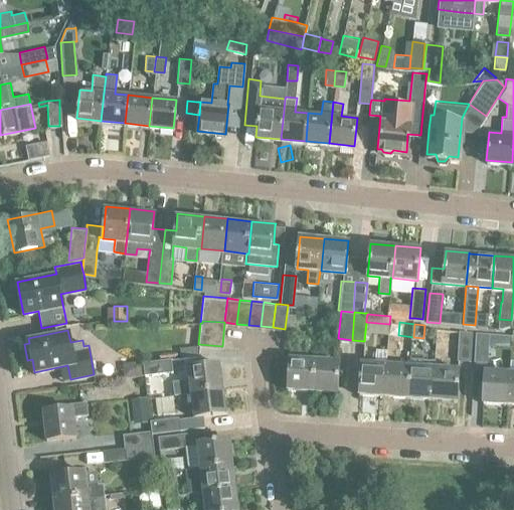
[(457,358),(470,359),(472,330),(459,330),(457,358)]
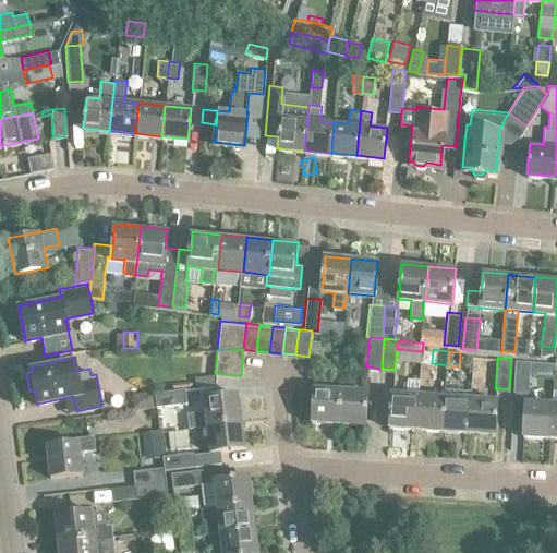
[(530,359),(516,358),(513,389),(528,391),(530,359)]
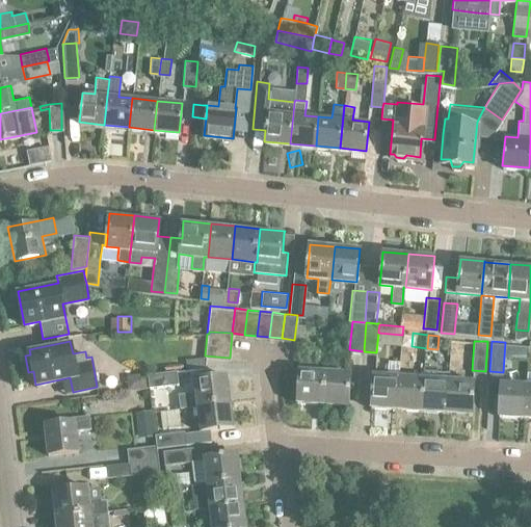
[(388,360),(387,373),(373,372),(371,406),(397,407),(399,373),(400,360),(388,360)]
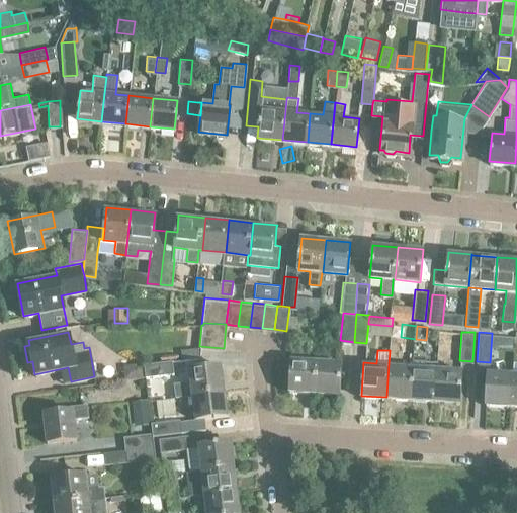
[(291,357),(289,391),(314,392),(316,359),(291,357)]
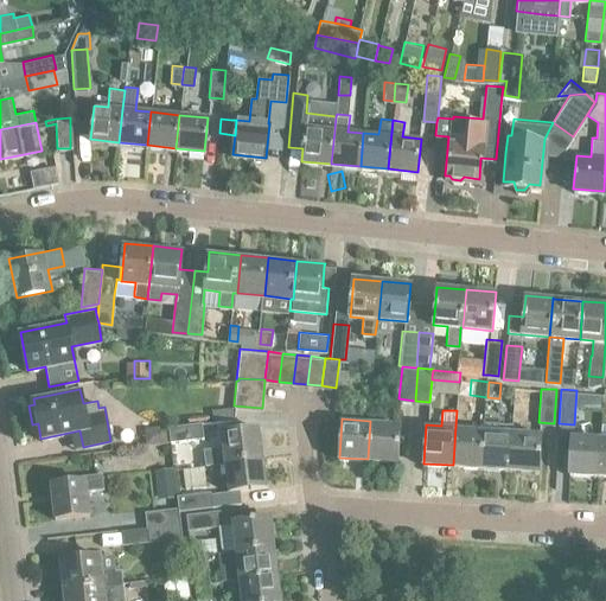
[(202,420),(168,424),(167,424),(170,440),(204,435),(202,420)]
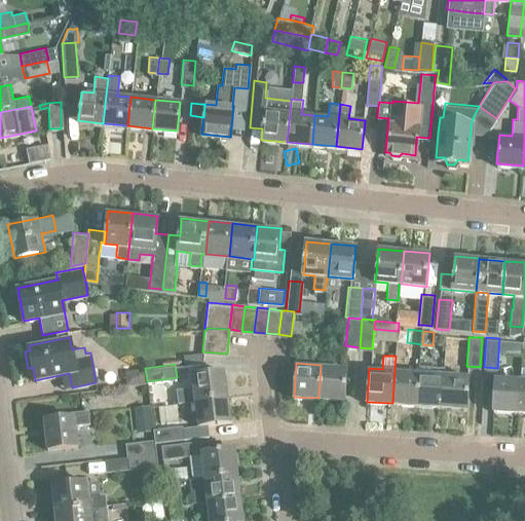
[(321,365),(319,398),(343,400),(346,367),(331,366),(321,365)]
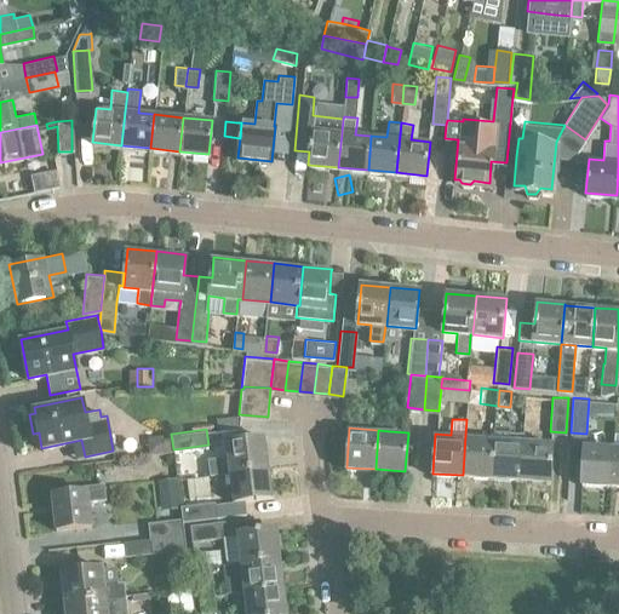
[(493,437),(491,477),(493,477),(520,478),(522,439),(523,432),(510,431),(509,439),(493,437)]
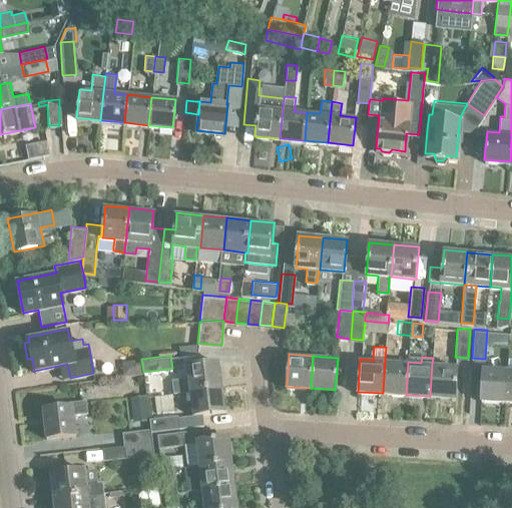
[(141,359),(141,358),(122,361),(123,374),(143,371),(141,359)]
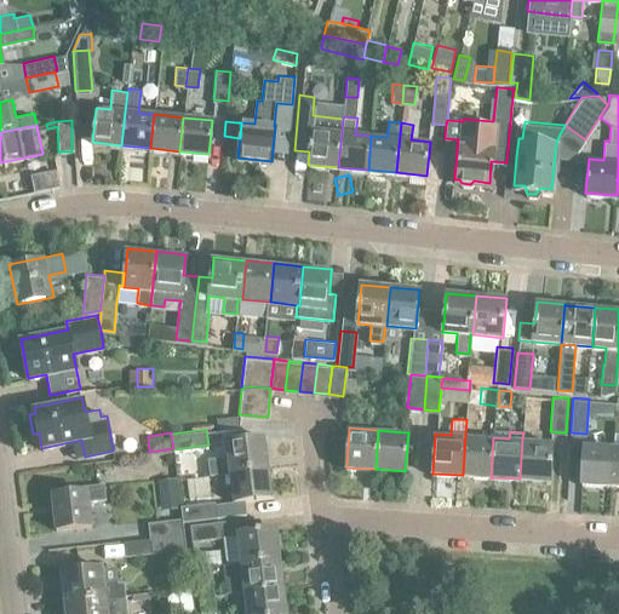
[(227,455),(207,458),(210,472),(229,470),(269,465),(265,435),(225,440),(227,455)]
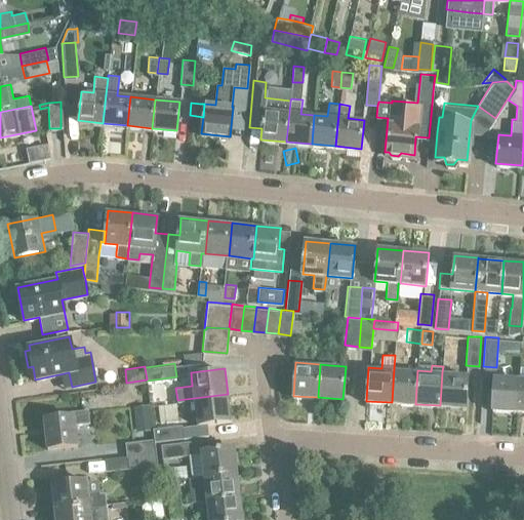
[(394,368),(392,402),(415,404),(417,370),(394,368)]
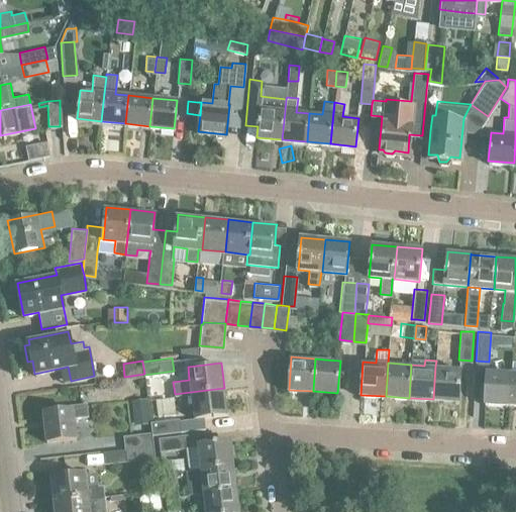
[(435,366),(433,399),(435,399),(459,401),(461,368),(435,366)]
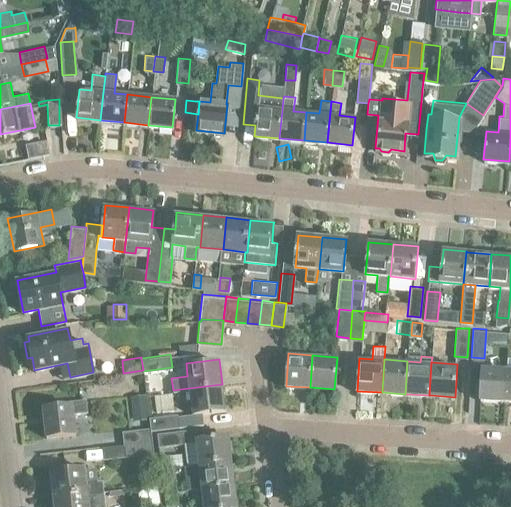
[(504,401),(506,367),(481,366),(479,399),(504,401)]
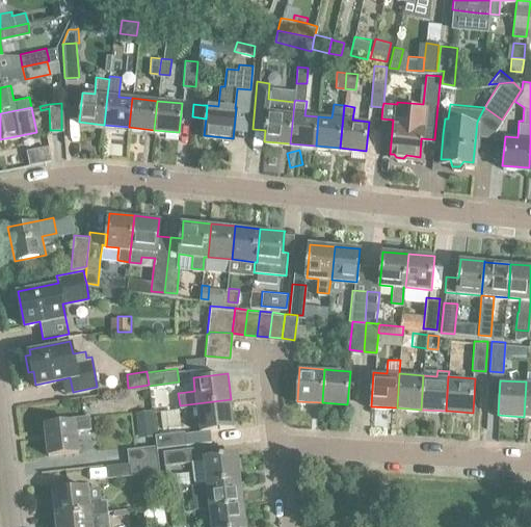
[(231,399),(196,403),(200,429),(203,428),(210,427),(234,424),(231,399)]
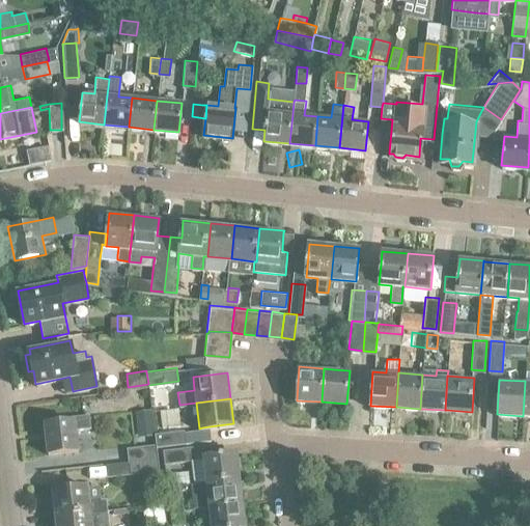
[(151,407),(135,409),(136,420),(152,418),(151,407)]
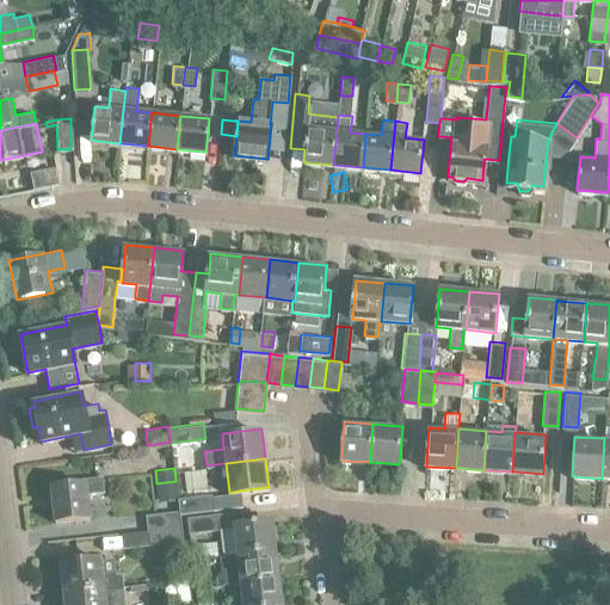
[(68,485),(53,487),(56,522),(92,517),(90,492),(104,491),(102,475),(67,479),(68,482),(68,485)]
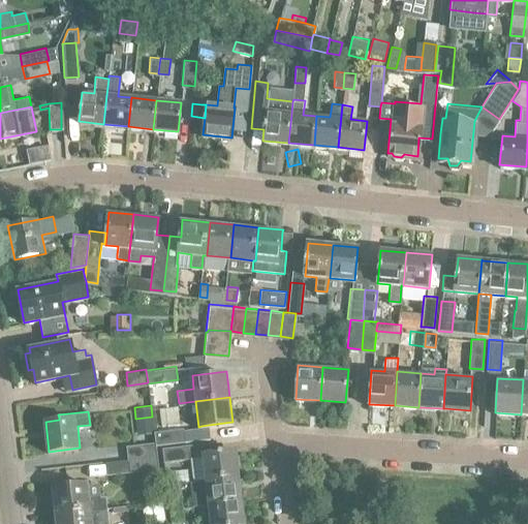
[(183,427),(154,431),(156,443),(199,438),(198,427),(183,428),(183,427)]
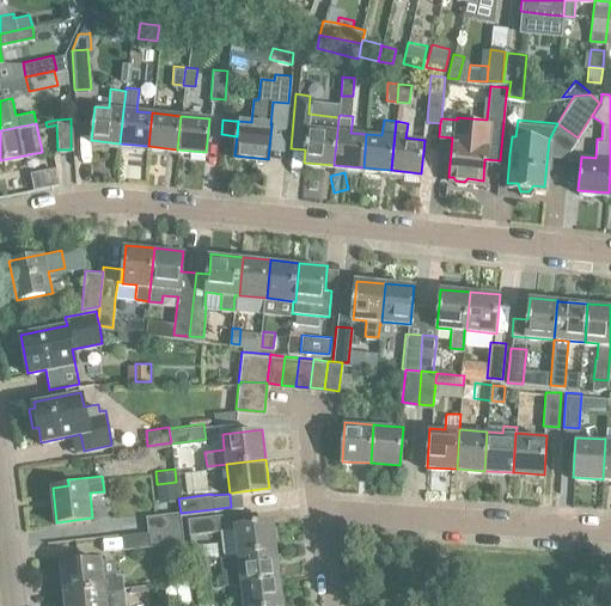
[(179,513),(178,509),(145,513),(147,531),(181,526),(179,513)]
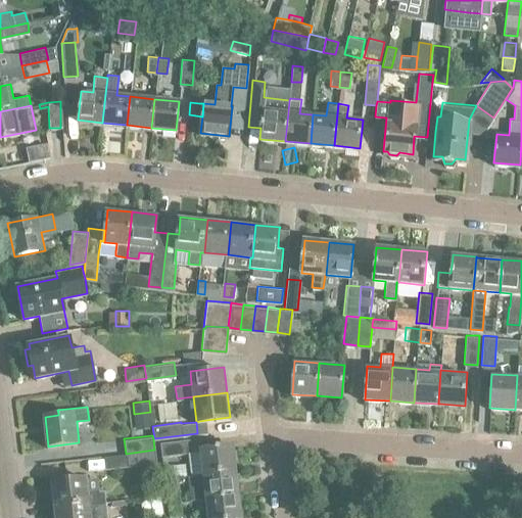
[(189,438),(173,440),(174,454),(190,452),(189,438)]
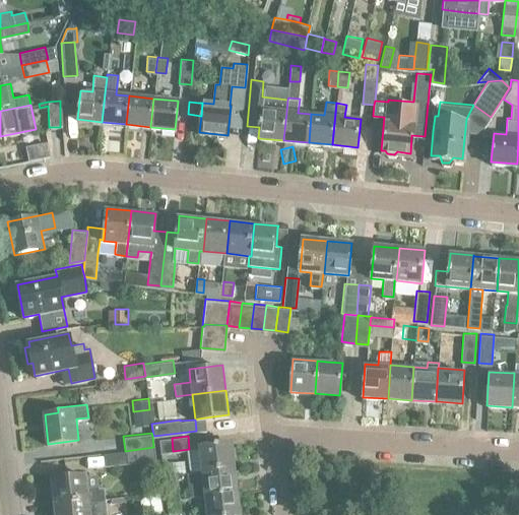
[(173,451),(172,438),(158,439),(160,452),(173,451)]
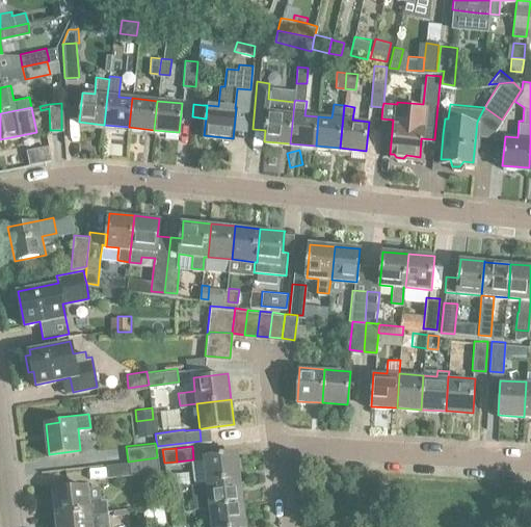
[(209,481),(242,477),(239,451),(206,455),(209,481)]
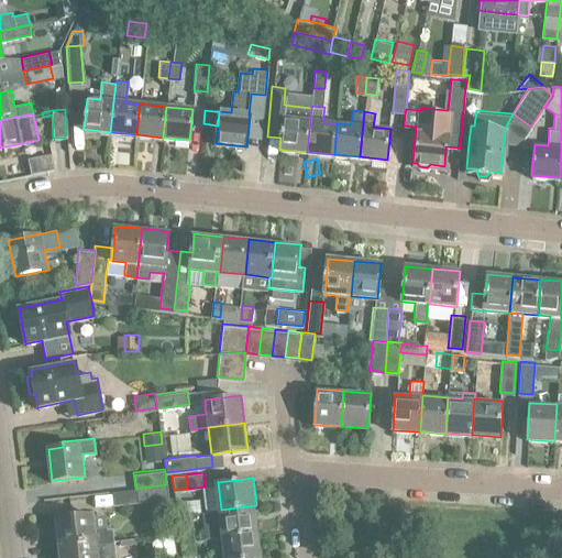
[(168,498),(166,484),(135,489),(136,501),(168,498)]
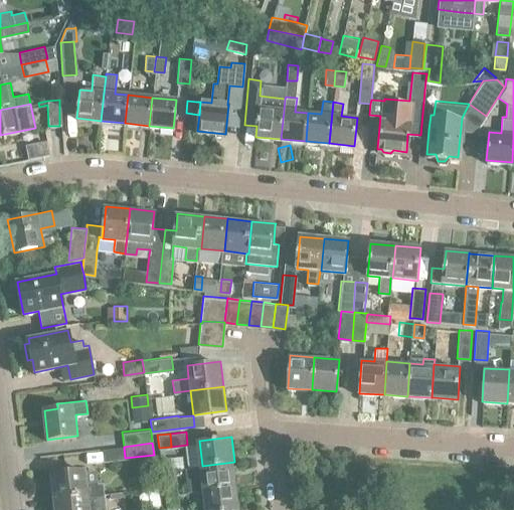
[(170,456),(165,457),(162,457),(162,458),(163,469),(172,468),(170,456)]
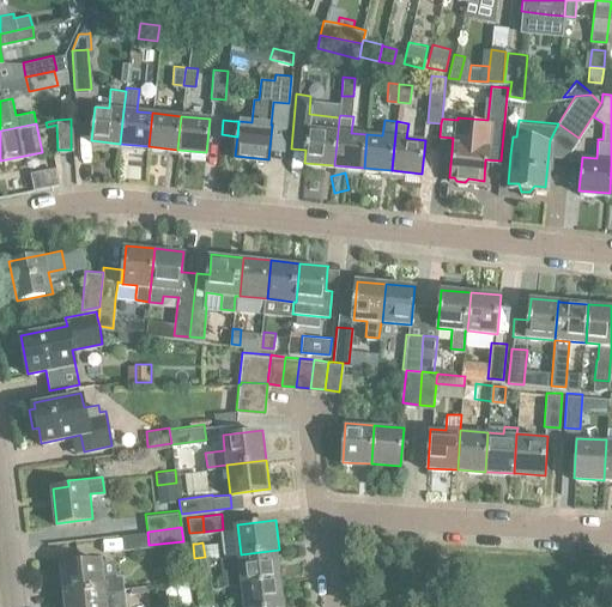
[(283,578),(279,550),(241,554),(244,582),(283,578)]
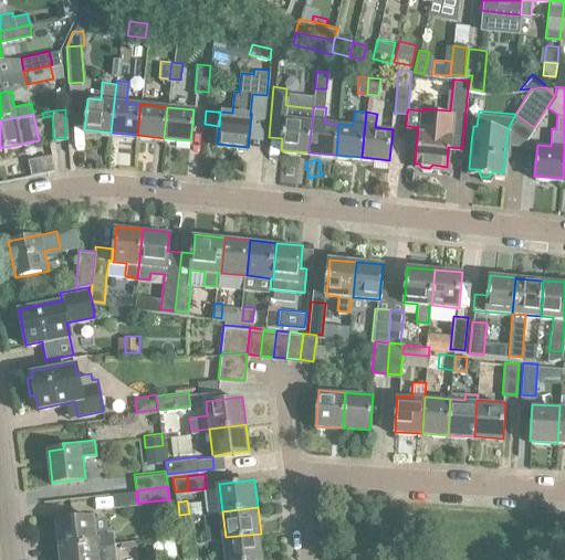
[(191,515),(177,517),(178,528),(181,528),(194,527),(191,515)]
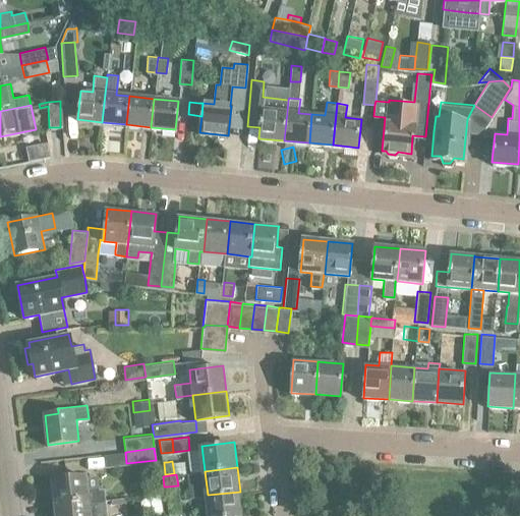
[(88,476),(53,479),(56,505),(106,499),(105,488),(90,490),(88,476)]
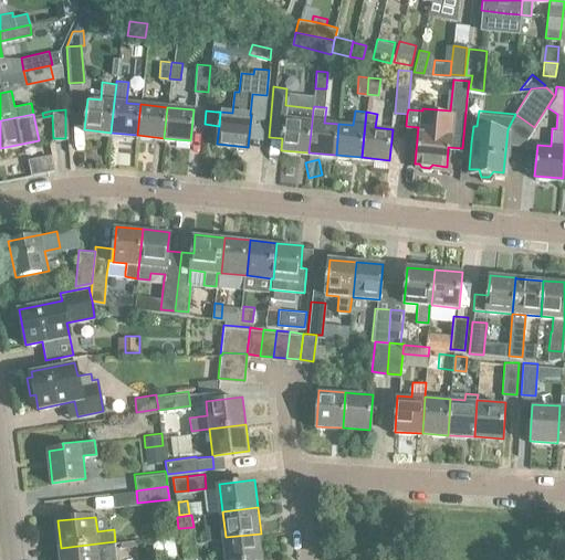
[(180,542),(195,541),(194,527),(181,528),(178,528),(180,542)]
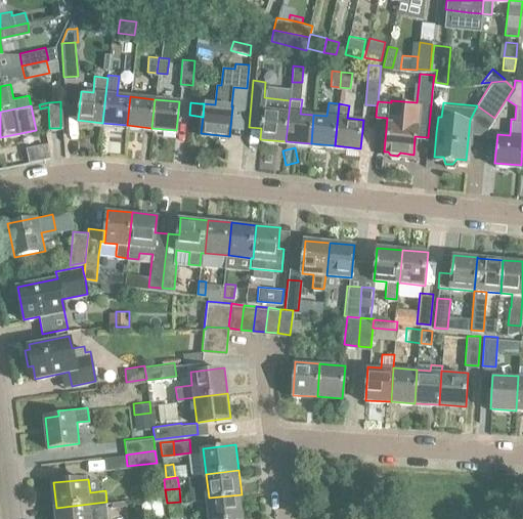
[(242,494),(209,498),(211,518),(238,518),(244,518),(242,494)]
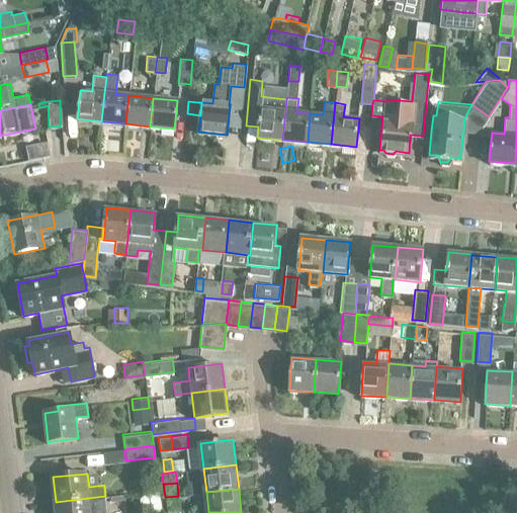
[(106,512),(105,496),(56,502),(56,512),(106,512)]
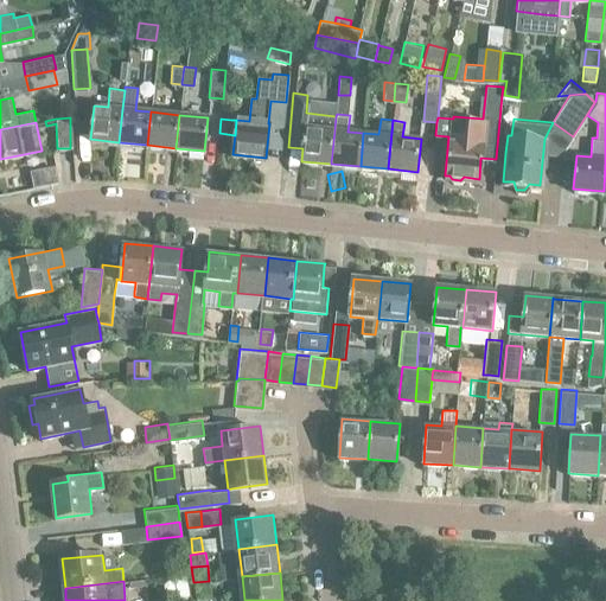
[(209,581),(193,582),(196,598),(211,595),(209,581)]
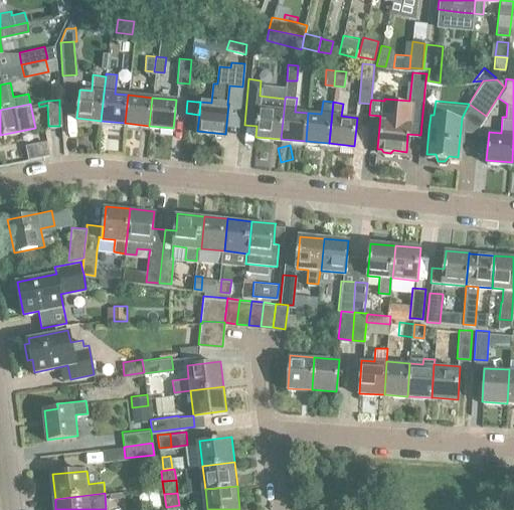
[(160,509),(160,501),(149,502),(150,509),(160,509)]
